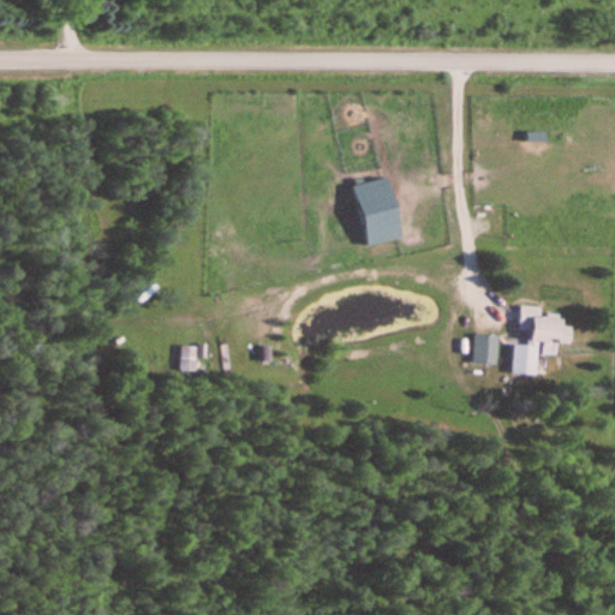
[(387,175),(352,184),(366,245),(401,237),(387,175)]
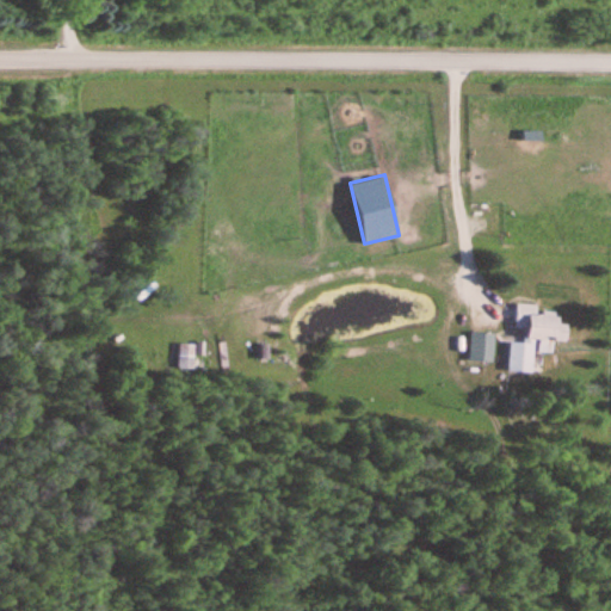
[(532,372),(534,351),(550,352),(550,340),(565,340),(565,323),(557,323),(557,315),(535,314),(535,304),(516,303),(514,328),(524,328),(524,341),(508,340),(507,371),(532,372)]
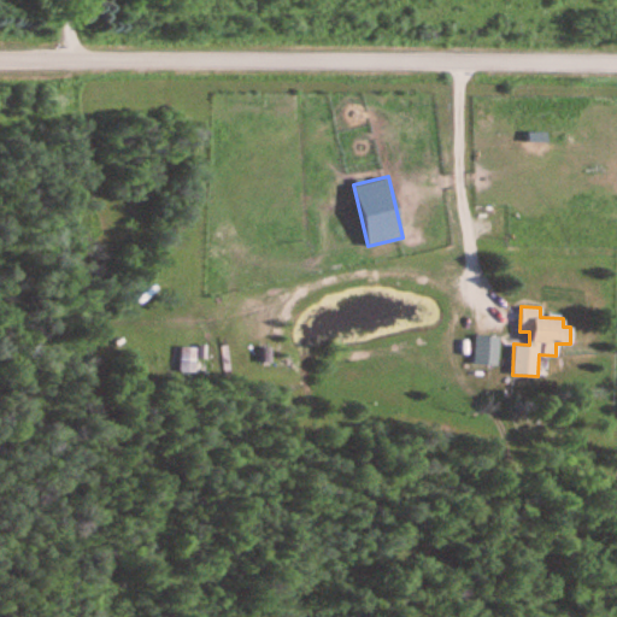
[(497,364),(498,335),(474,334),(472,364),(497,364)]
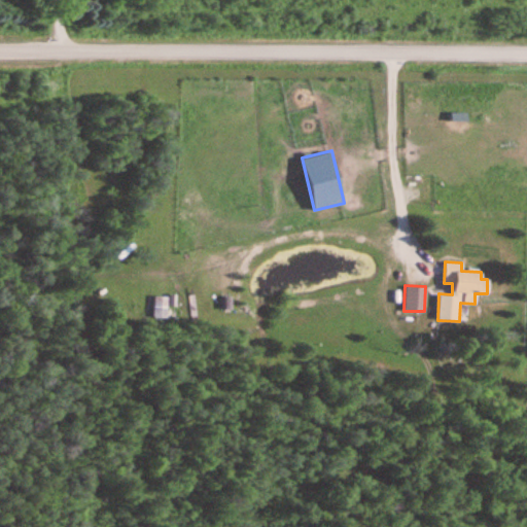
[(166,318),(166,296),(152,296),(152,318),(166,318)]
